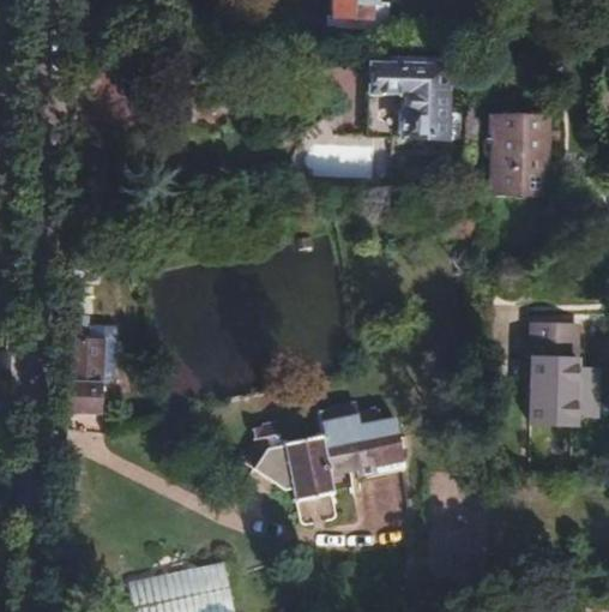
[(356,19),(356,27),(368,27),(368,19),(371,19),(372,5),(375,5),(375,0),(330,0),(330,18),(356,19)]
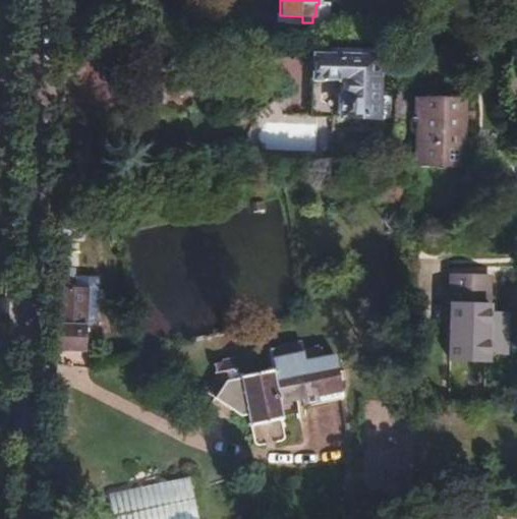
[(331,55),(313,54),(311,114),(378,116),(391,116),(392,95),(378,95),(380,56),(380,47),(331,46),(331,55)]
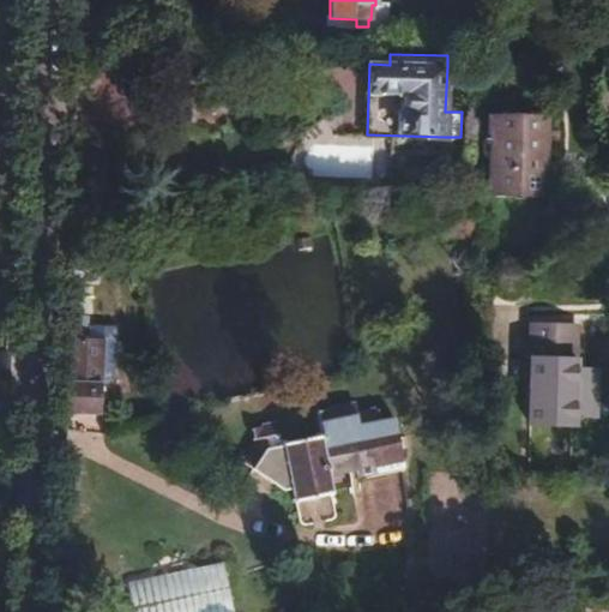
[(490,195),(547,197),(550,117),(490,114),(489,135),(493,135),(490,195)]
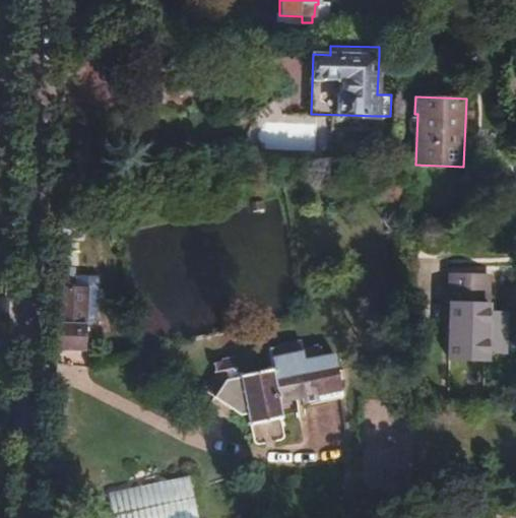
[(454,275),(451,360),(490,361),(492,277),(454,275)]
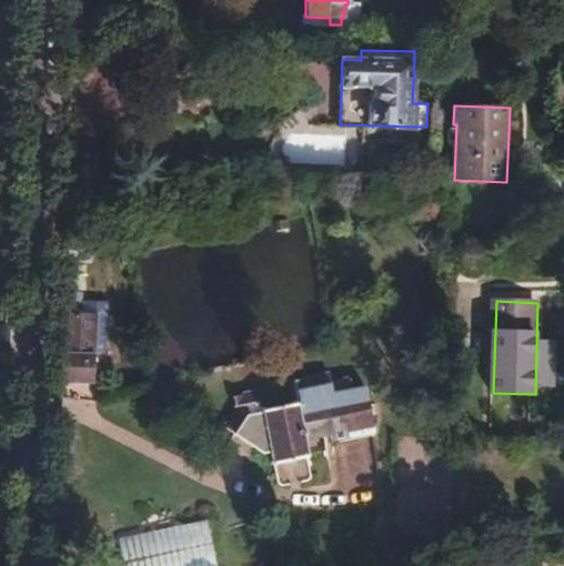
[(99,320),(67,317),(66,382),(97,383),(99,320)]
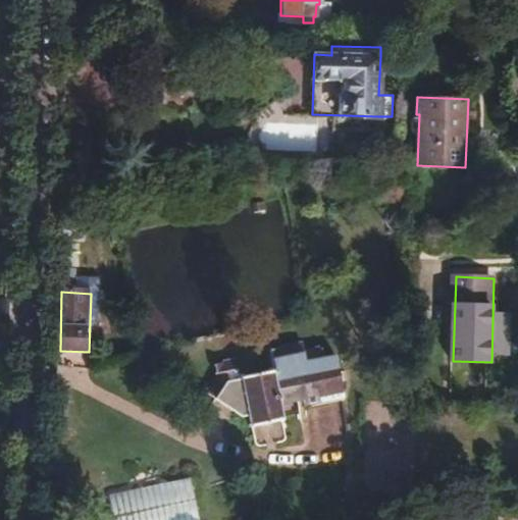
[(269,352),(272,369),(310,363),(314,386),(276,393),(278,405),(303,402),(306,407),(344,400),(339,367),(325,368),(321,350),(304,353),(303,346),(269,352)]
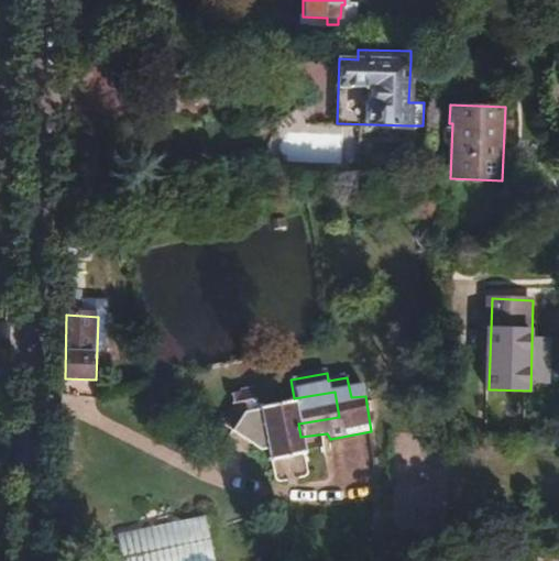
[(264,440),(259,407),(255,408),(251,389),(229,393),(231,408),(219,427),(245,444),(264,440)]
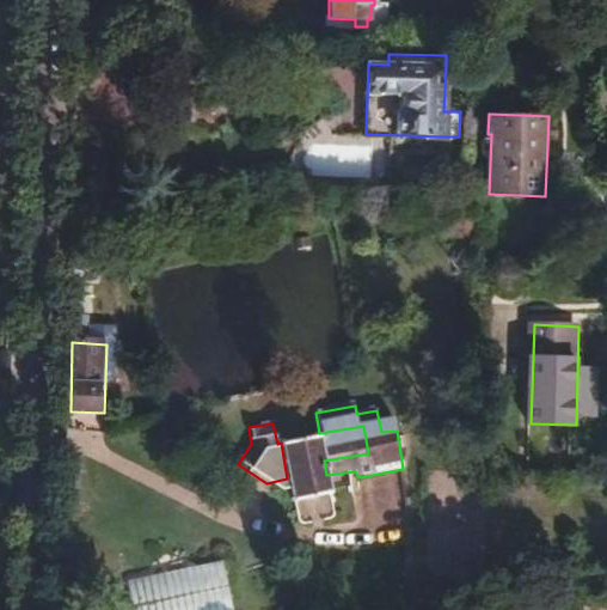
[(314,437),(281,443),(287,479),(290,501),(330,494),(326,475),(324,461),(368,453),(363,426),(319,433),(316,433),(314,437)]
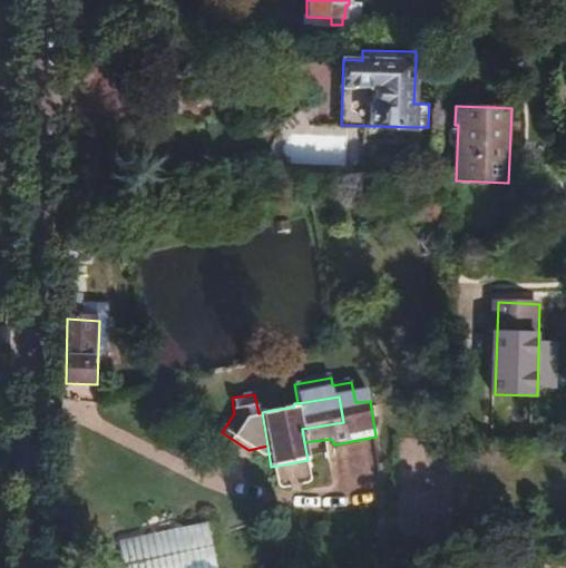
[(220,567),(214,521),(123,534),(127,567),(220,567)]
